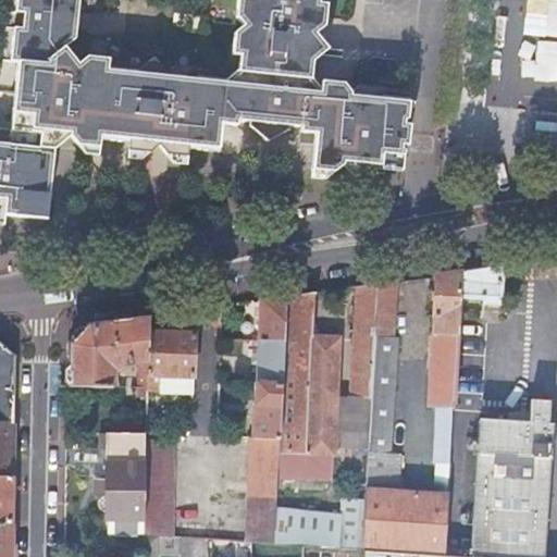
[(401,172),(405,146),(408,146),(410,125),(407,125),(408,108),(409,102),(409,99),(381,96),(381,88),(359,86),(350,93),(343,84),(321,82),(320,89),(316,81),(311,73),(312,62),(327,49),(316,34),(325,26),(326,4),(319,3),(319,0),(237,0),(236,16),(243,25),(234,33),(232,54),(240,56),(238,69),(225,79),(196,76),(197,69),(175,66),(166,73),(152,58),(137,70),(108,67),(109,59),(86,57),(78,63),(65,48),(75,39),(77,20),(78,0),(15,0),(15,12),(23,13),(22,28),(13,27),(10,61),(19,62),(11,130),(10,144),(0,143),(0,223),(4,224),(5,214),(47,219),(54,148),(63,143),(71,137),(77,145),(100,148),(100,138),(130,141),(128,150),(147,152),(150,152),(156,149),(160,146),(166,155),(187,157),(188,148),(202,149),(218,151),(222,119),(250,122),(250,126),(268,143),(288,131),(288,125),(300,127),(300,132),(316,134),(311,171),(334,173),(343,165),(357,180),(371,169),(378,170),(384,170),(401,172)]
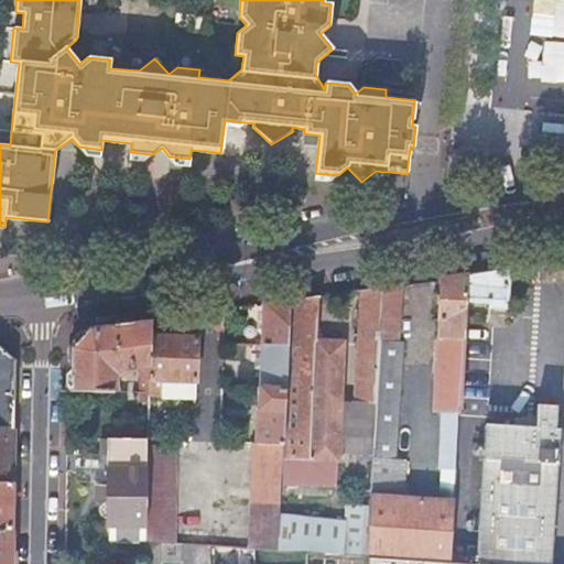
[(192,14),(176,13),(175,22),(191,24),(192,14)]
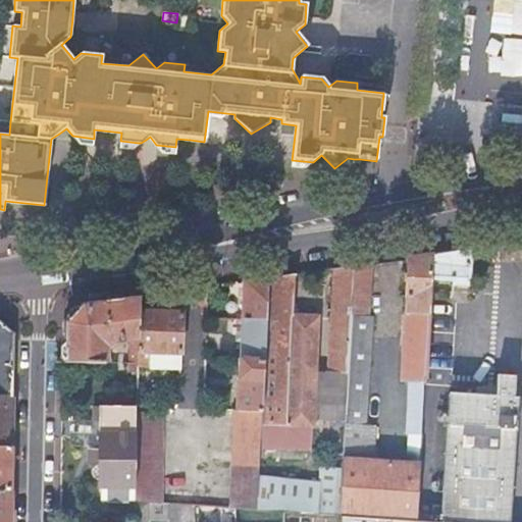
[(93,146),(94,139),(72,136),(80,145),(93,146)]
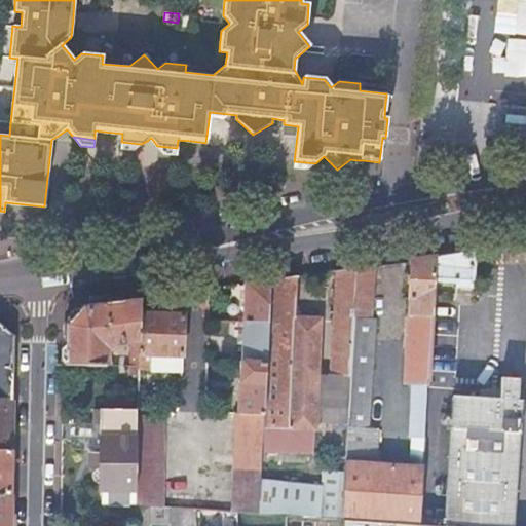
[(134,151),(142,144),(139,144),(121,142),(120,150),(134,151)]
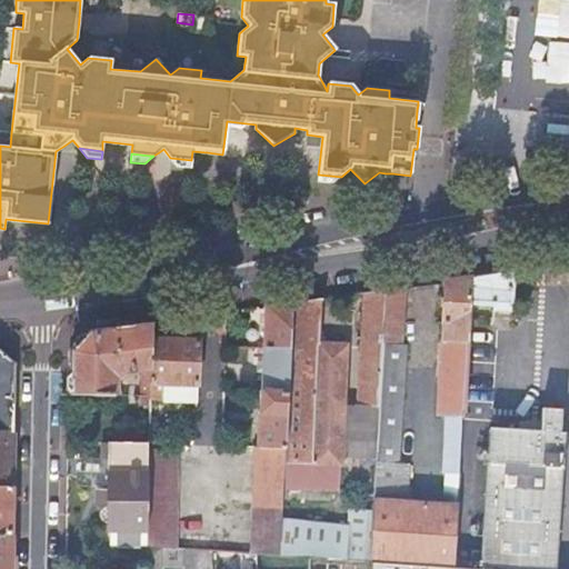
[(191,169),(191,160),(170,158),(178,167),(191,169)]
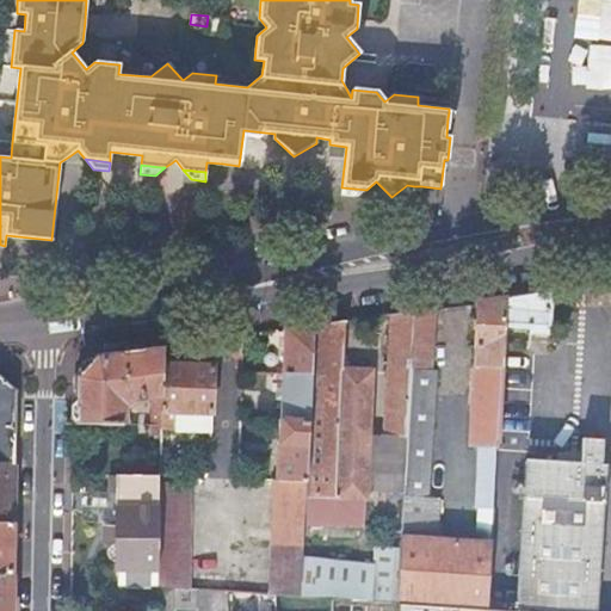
[(357,197),(366,190),(341,187),(340,196),(357,197)]
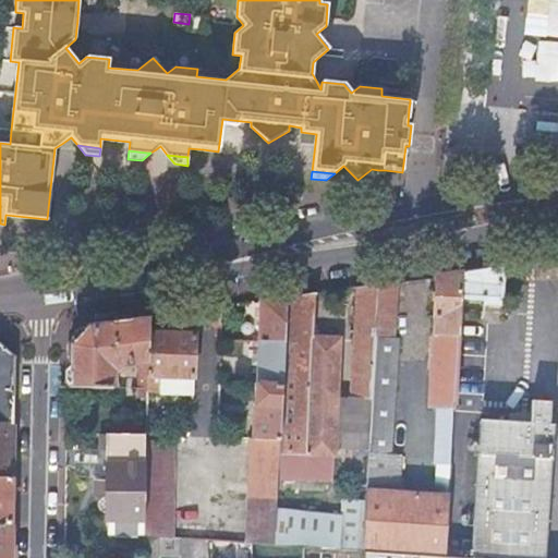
[(502,268),(463,274),(461,299),(484,300),(483,312),(499,313),(501,290),(502,268)]
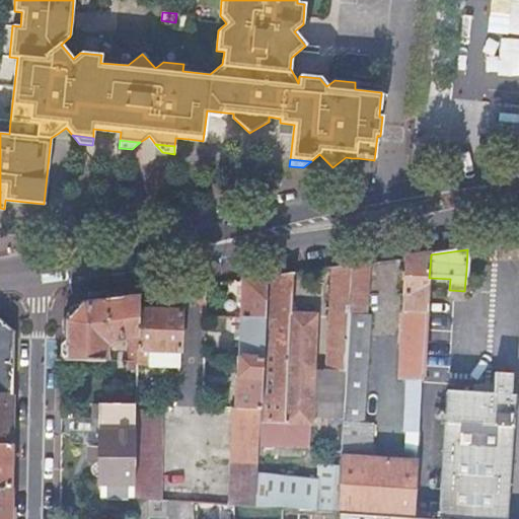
[(431,254),(405,257),(404,277),(402,295),(404,295),(403,310),(402,310),(397,379),(403,380),(423,381),(429,278),(431,254)]
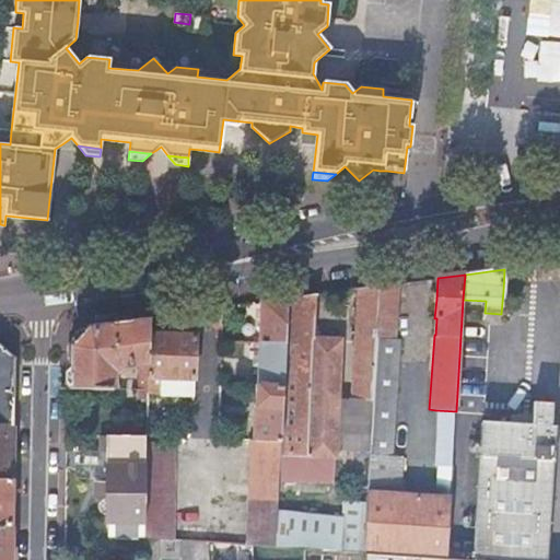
[(364,553),(375,338),(377,299),(378,287),(358,289),(341,552),(363,553),(364,553)]
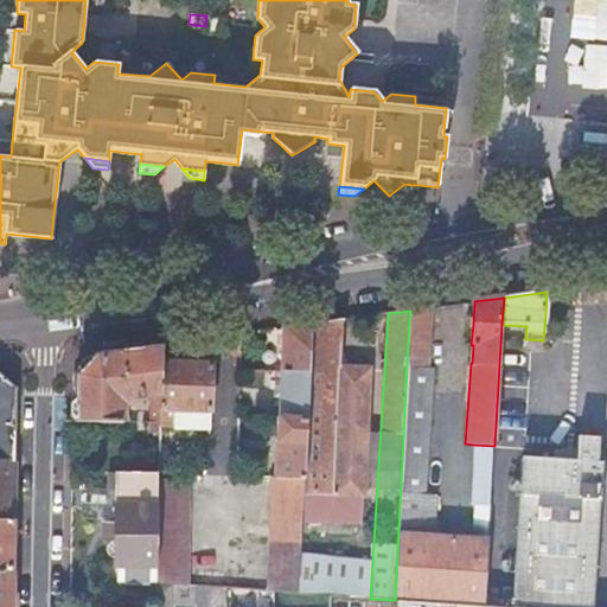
[(342,320),(312,324),(310,375),(310,377),(338,378),(338,369),(340,369),(342,320)]
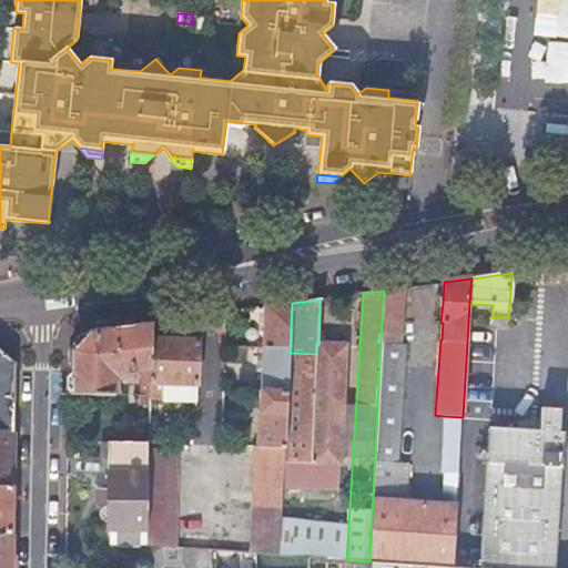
[(292,303),(266,307),(265,328),(264,350),(290,351),(292,303)]
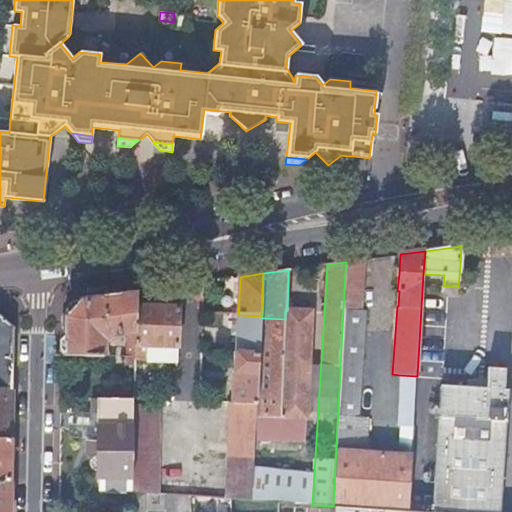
[(127,357),(135,357),(135,346),(136,307),(137,291),(108,295),(79,299),(63,318),(62,357),(103,357),(104,341),(115,337),(127,336),(127,357)]
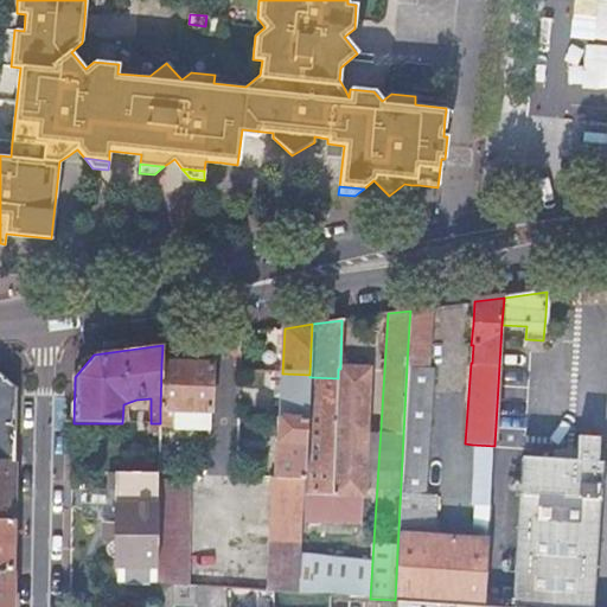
[(172,430),(210,432),(212,365),(187,364),(161,364),(160,410),(160,423),(159,426),(172,426),(172,430)]
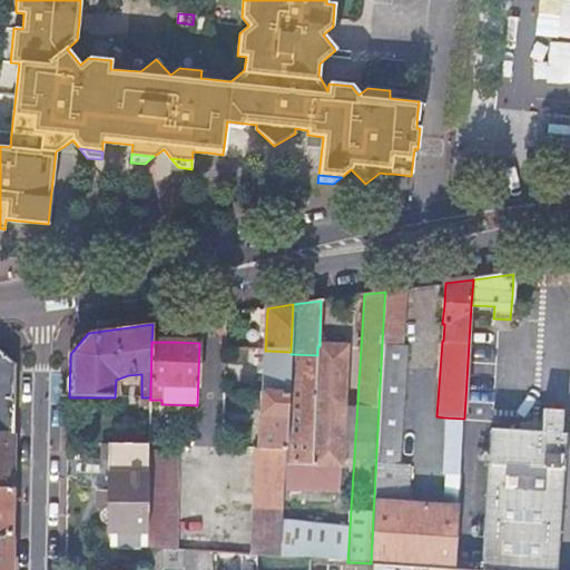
[(454,569),(459,508),(415,505),(415,500),(406,499),(408,465),(381,463),(387,345),(382,344),(371,563),(454,569)]
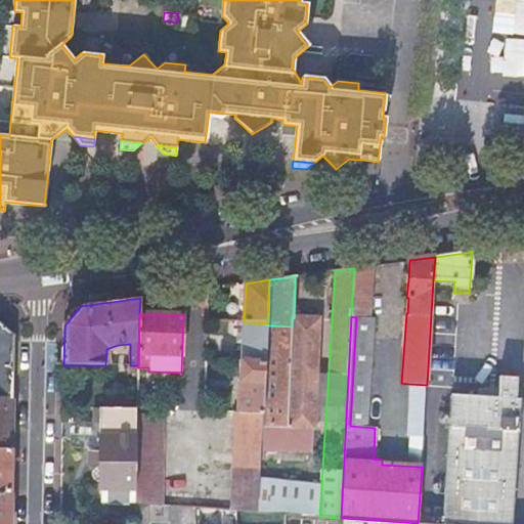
[(292,326),(288,425),(287,448),(310,449),(311,426),(314,426),(319,319),(294,318),(292,318),(292,326)]
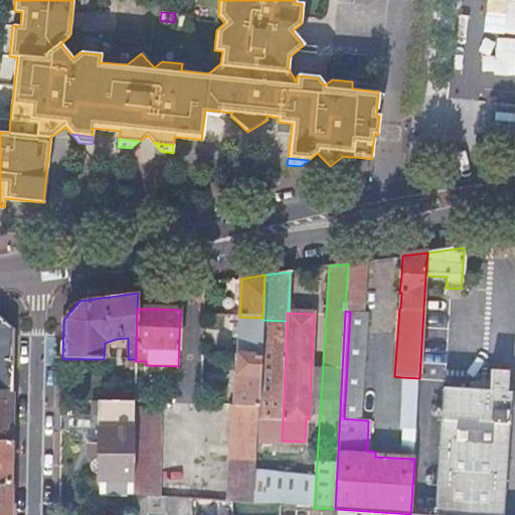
[(0,390),(12,391),(13,330),(0,317),(0,390)]
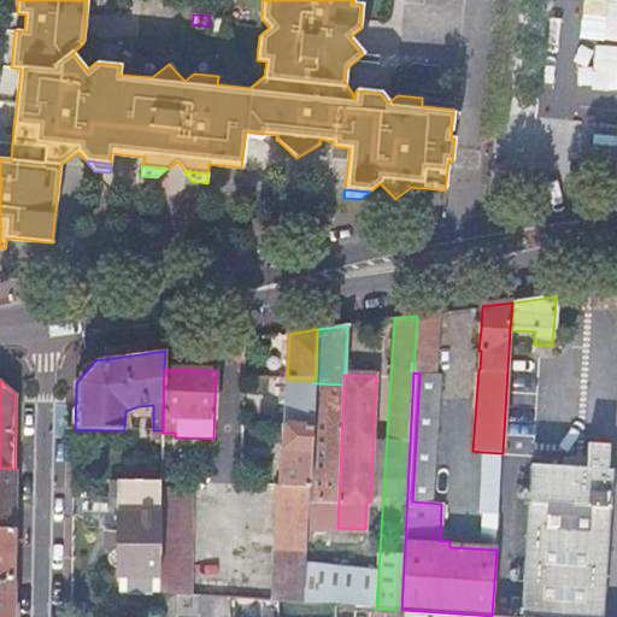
[(287,380),(285,425),(313,427),(315,383),(315,381),(287,380)]
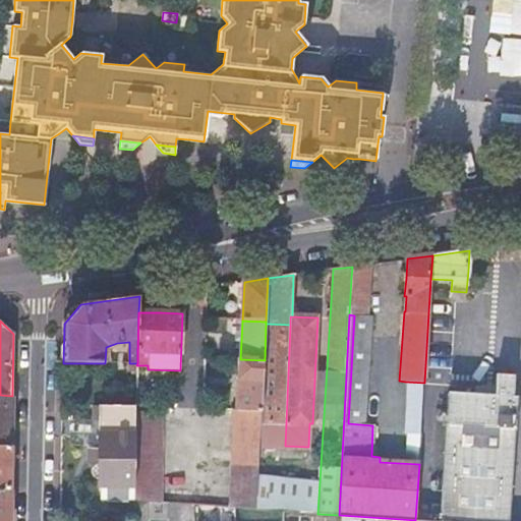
[(265,360),(263,413),(262,421),(286,422),(290,325),(266,324),(265,360)]
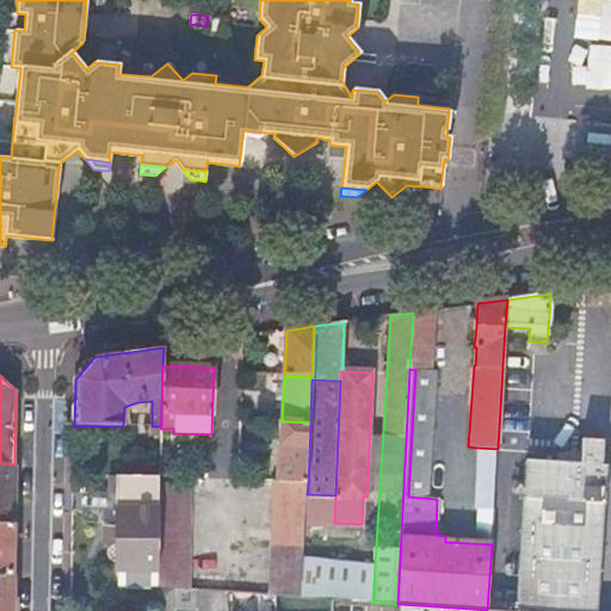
[(310,423),(282,421),(281,451),(279,482),(308,485),(310,423)]
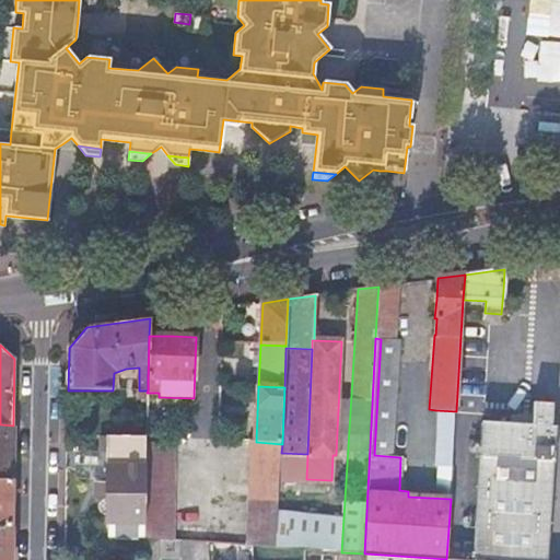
[(464,541),(462,559),(540,559),(548,461),(555,461),(557,427),(551,427),(552,405),(534,403),(532,435),(486,432),(478,543),(464,541)]
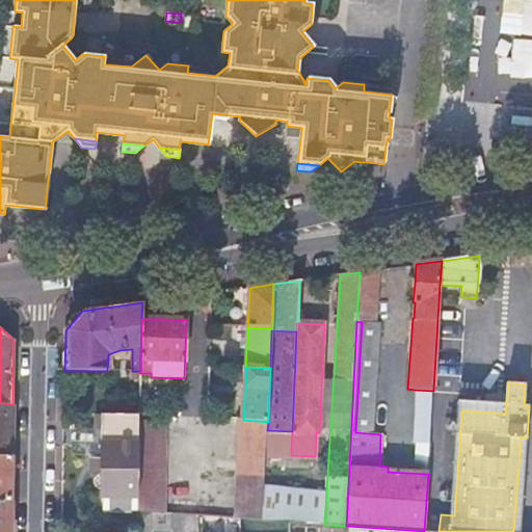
[(138,415),(150,416),(150,391),(139,390),(138,415)]
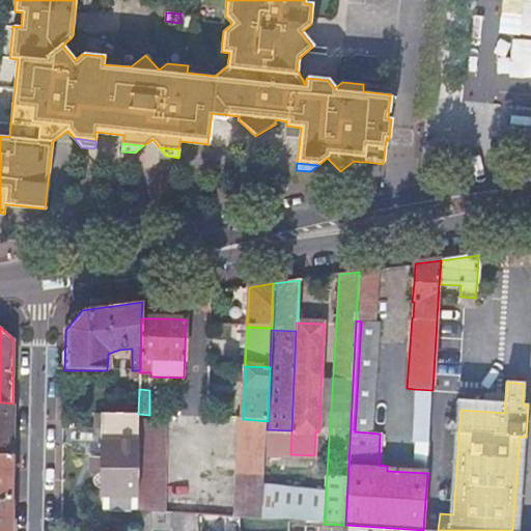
[(432,390),(413,389),(411,441),(428,442),(432,390)]
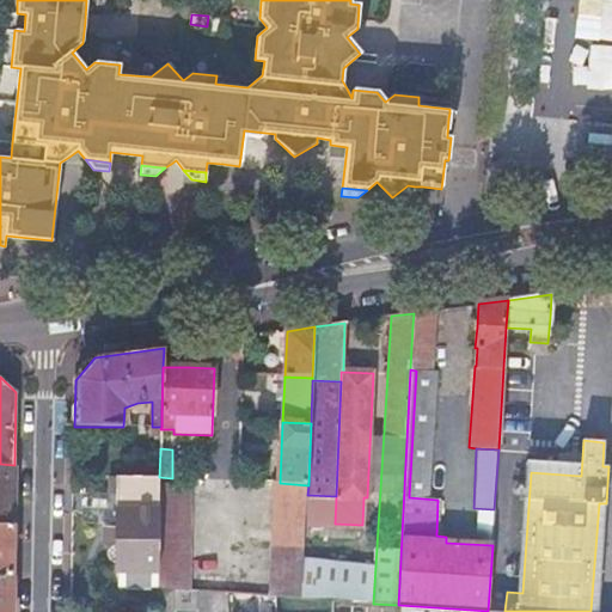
[(13,494),(14,465),(0,464),(0,522),(13,524),(13,494)]
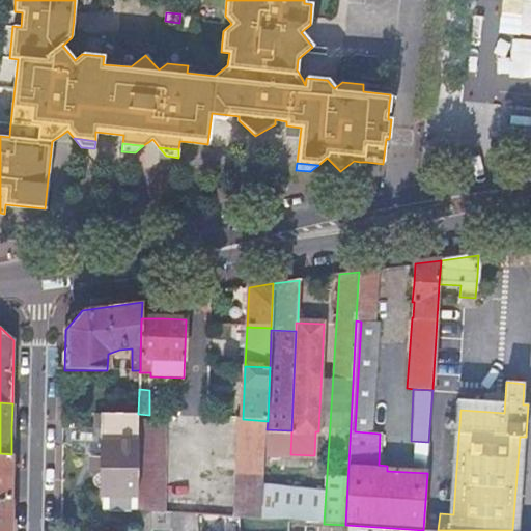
[(243,419),(239,419),(239,469),(235,518),(239,518),(263,520),(267,429),(268,421),(243,419)]
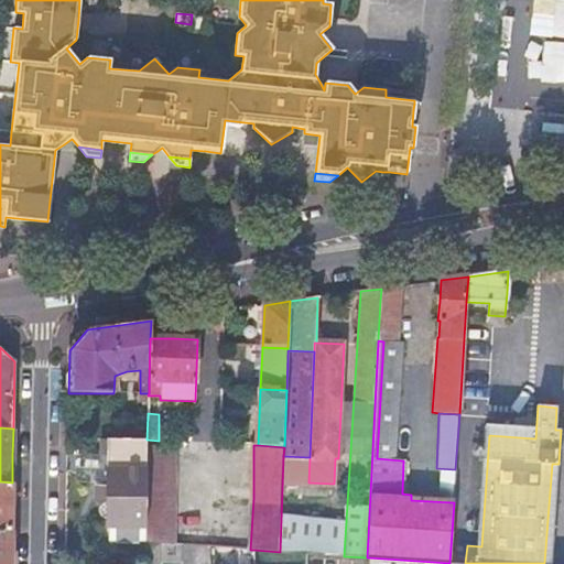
[(176,447),(147,447),(147,456),(145,528),(145,543),(162,544),(175,544),(176,447)]
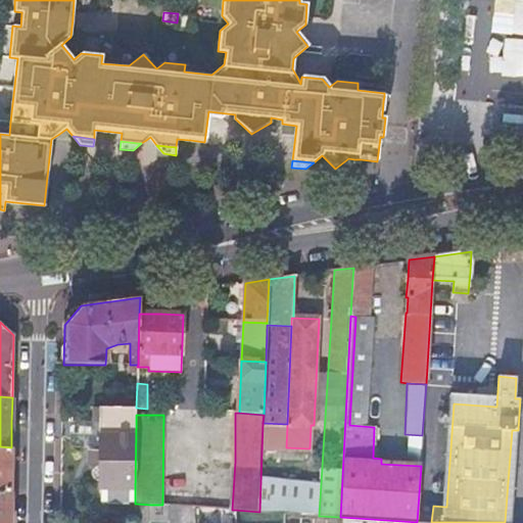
[(135,489),(136,423),(100,423),(99,444),(99,467),(98,467),(97,467),(96,467),(95,468),(94,469),(93,470),(93,471),(92,472),(92,473),(92,474),(92,475),(93,476),(93,477),(94,478),(94,479),(95,480),(96,480),(97,481),(98,481),(99,481),(99,489),(135,489)]
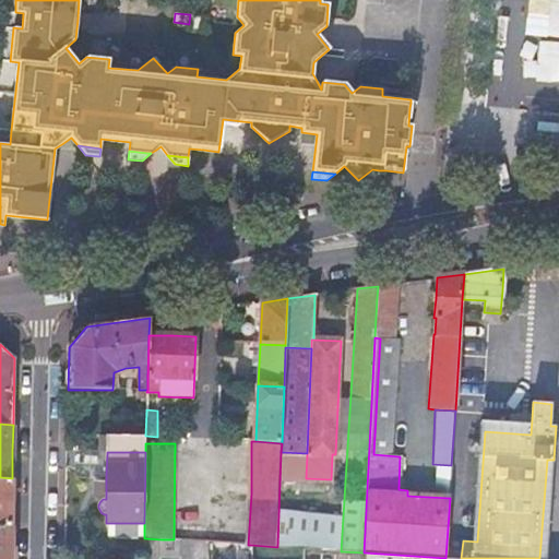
[(11,501),(12,478),(0,477),(0,524),(11,525),(11,501)]
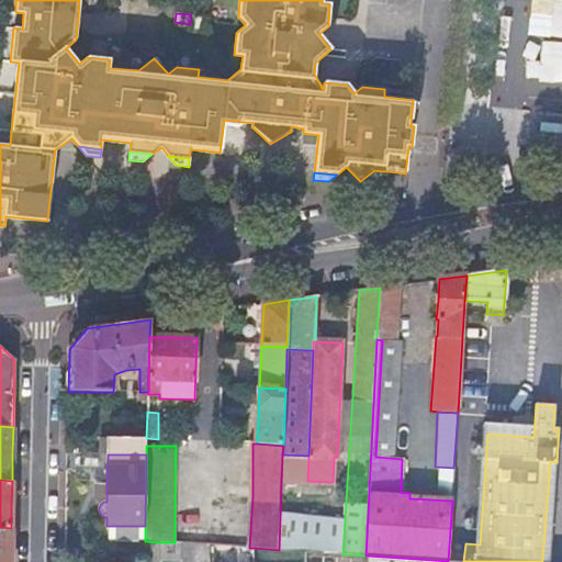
[(0,561),(10,561),(11,528),(0,527),(0,561)]
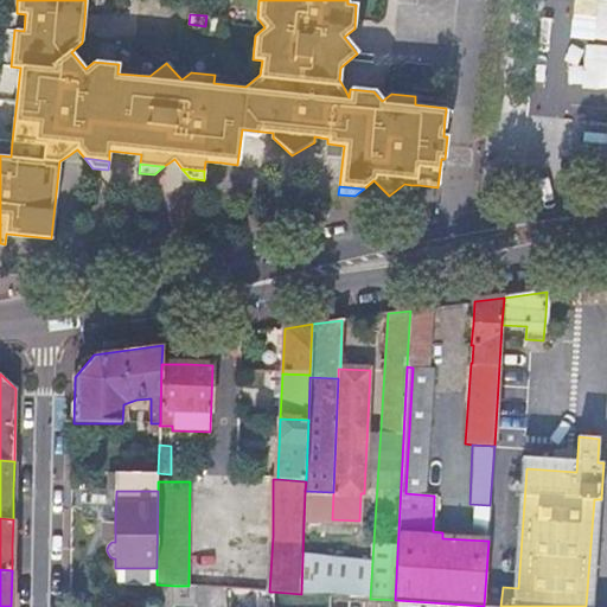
[(225,606),(227,589),(197,587),(189,586),(174,586),(157,585),(157,606),(173,606),(174,605),(185,605),(197,605),(197,606),(225,606)]
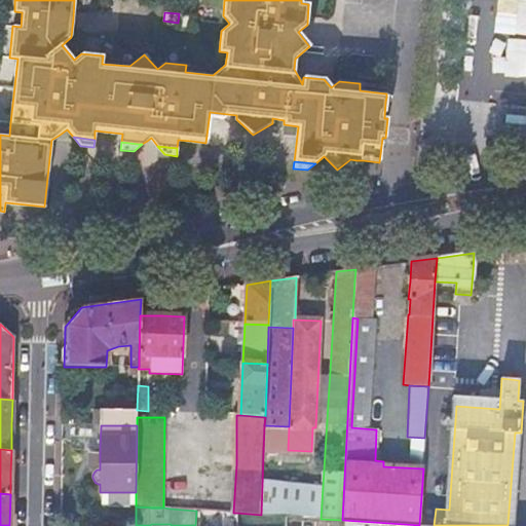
[(236,525),(236,513),(233,513),(227,513),(226,525),(236,525)]
